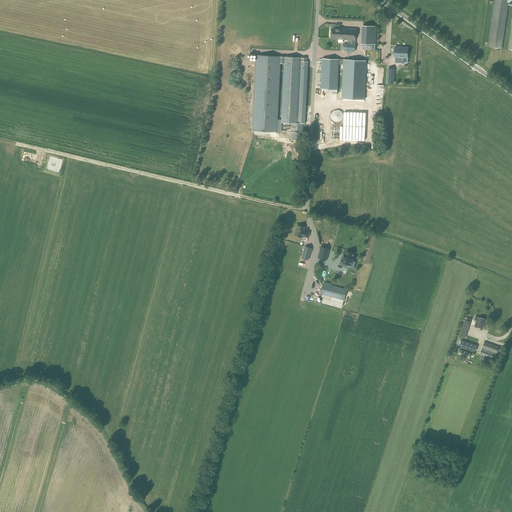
[(511,0),(494,0),(488,46),(502,48),(508,3),(511,3),(511,23),(508,49),(511,49),(511,0)]
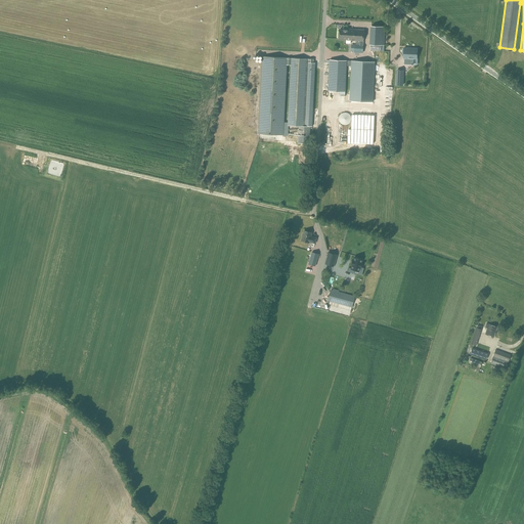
[(387,24),(373,24),(372,52),(387,53),(387,24)]
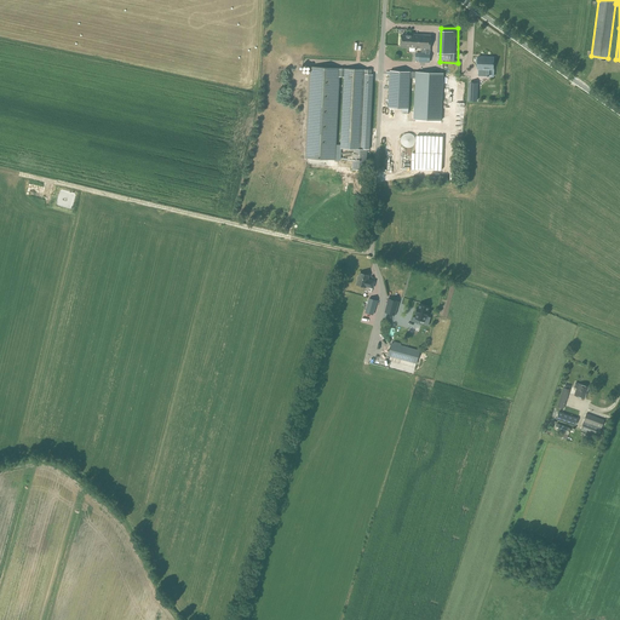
[(430,62),(431,35),(411,34),(411,35),(402,35),(402,46),(411,46),(411,47),(411,50),(411,51),(415,51),(415,47),(423,49),(423,52),(420,52),(420,62),(430,62)]
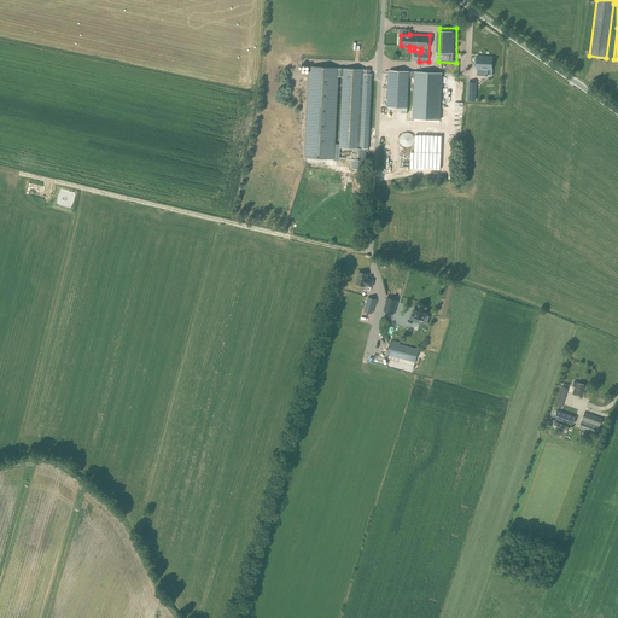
[(482,58),(482,57),(477,57),(477,68),(477,76),(488,77),(488,69),(491,69),(493,58),(482,58)]
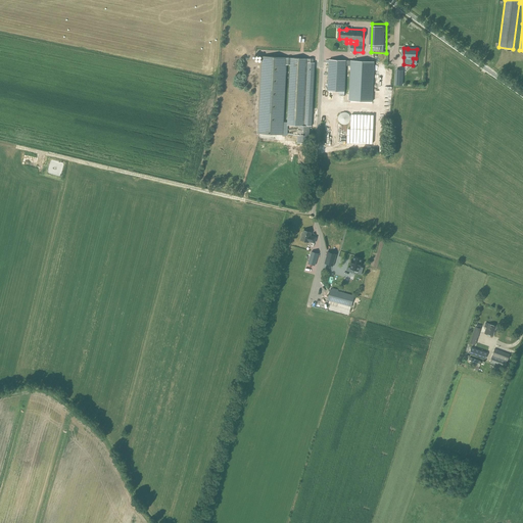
[(291,64),(291,57),(263,56),(258,133),(283,135),(286,64),(291,64)]
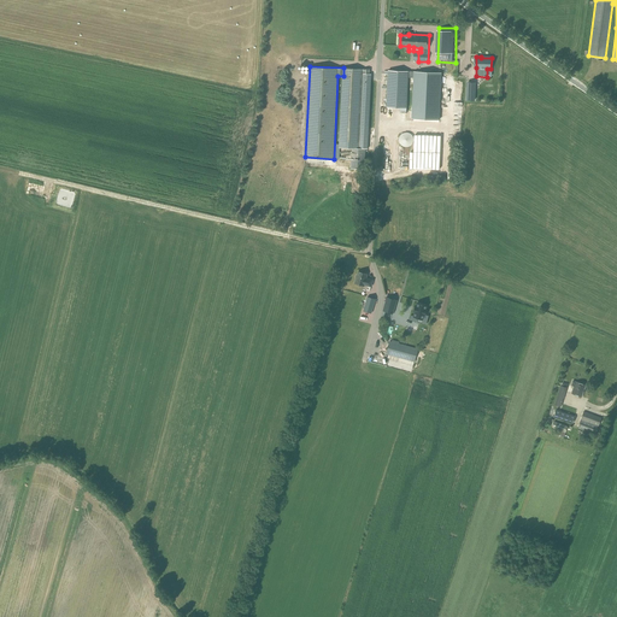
[(344,68),(344,76),(340,146),(368,147),(371,74),(370,74),(370,69),(344,68)]
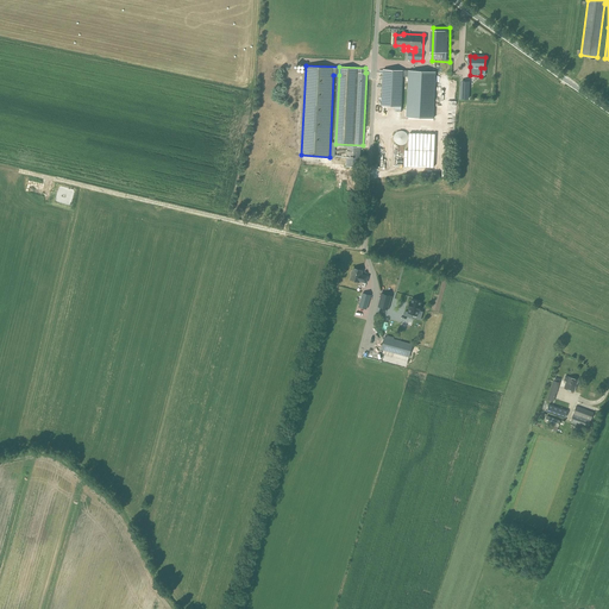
[(403,76),(403,70),(383,70),(380,70),(380,74),(383,74),(382,106),(394,106),(401,107),(403,76)]
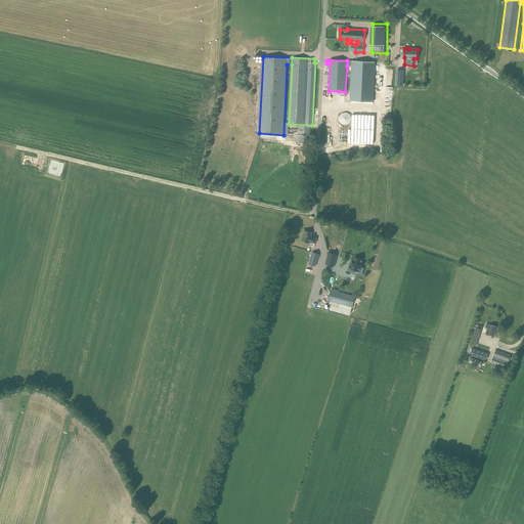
[(376,62),(347,60),(347,66),(352,66),(350,100),(374,101),(376,62)]
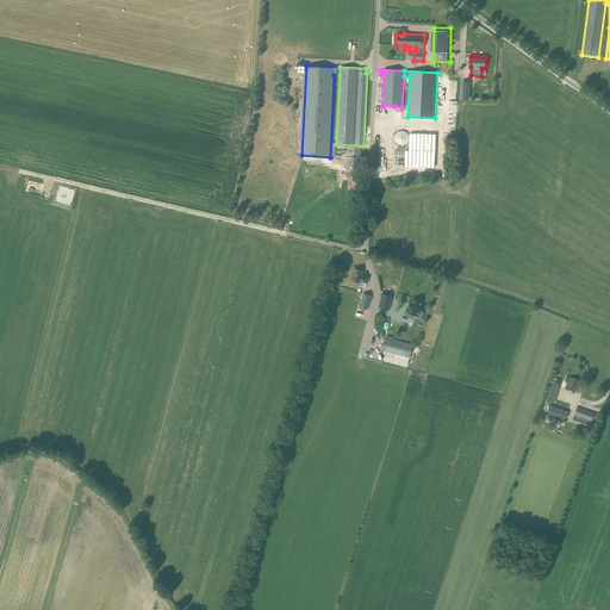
[(347,167),(360,168),(361,147),(349,147),(347,167)]
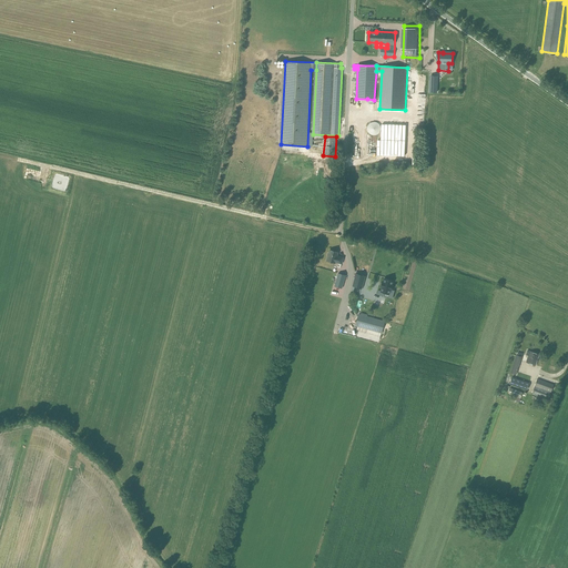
[(336,256),(337,253),(330,251),(326,261),(335,263),(335,262),(341,264),(343,259),(336,256)]
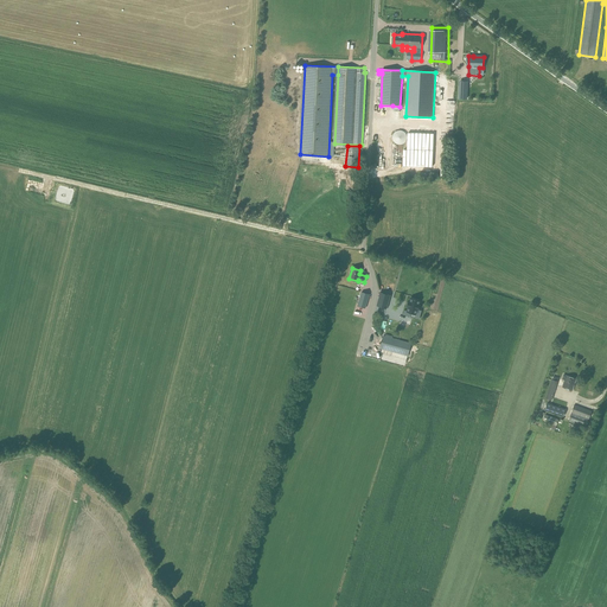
[(365,308),(370,294),(362,292),(358,306),(365,308)]
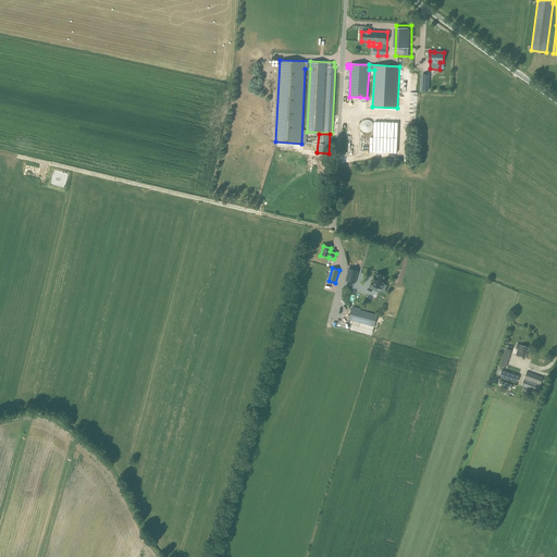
[(355,286),(367,289),(372,271),(360,268),(355,286)]
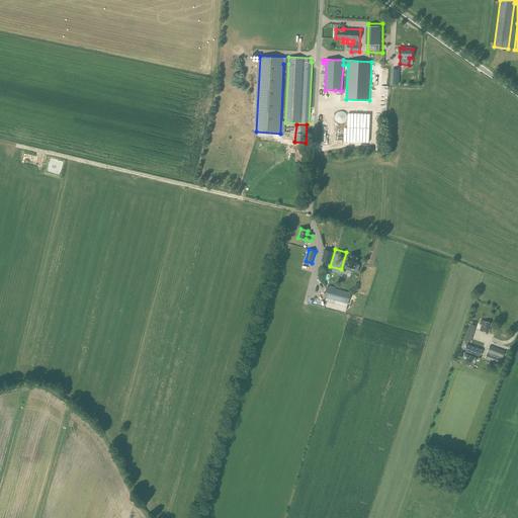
[(334,252),(325,250),(321,261),(331,263),(334,252)]
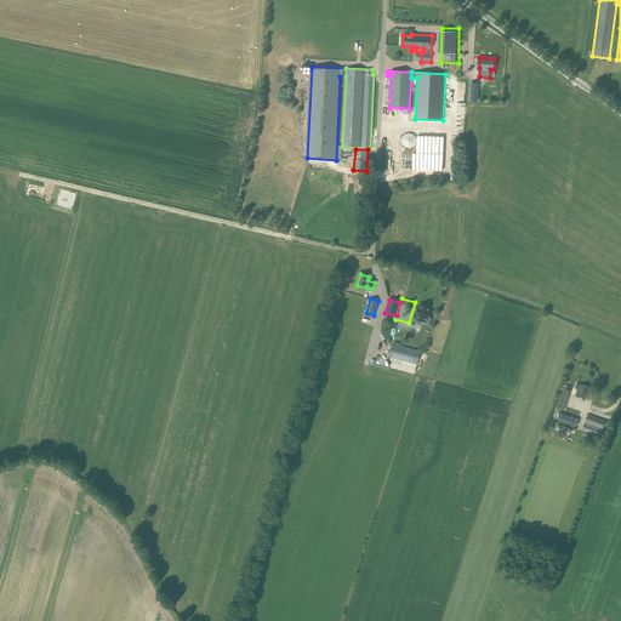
[(429,312),(428,312),(431,307),(421,305),(420,309),(419,309),(416,314),(417,314),(416,318),(414,318),(412,322),(420,324),(421,320),(426,322),(427,317),(428,317),(429,312)]
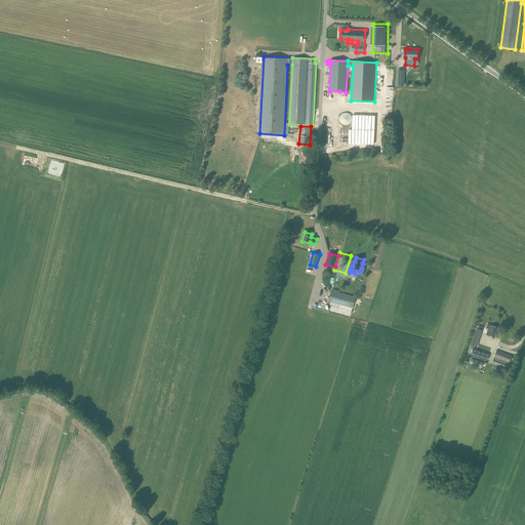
[(311,288),(312,284),(295,278),(293,282),(311,288)]
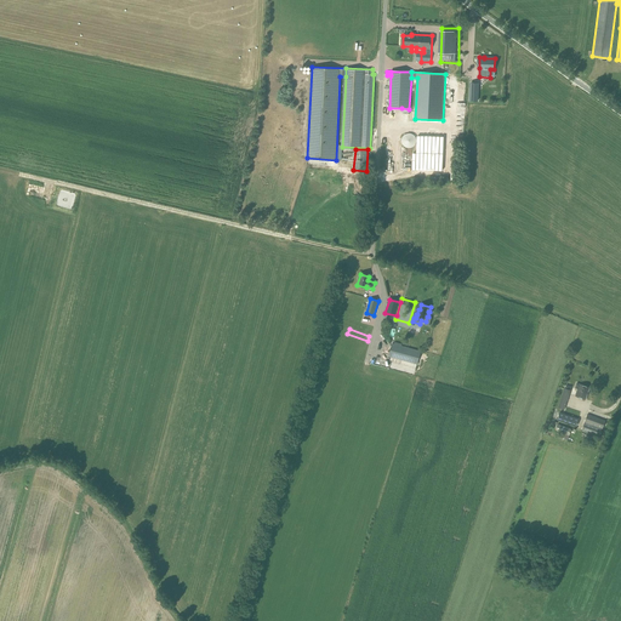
[(422,341),(423,334),(406,330),(405,334),(392,331),(391,339),(431,346),(431,342),(422,341)]
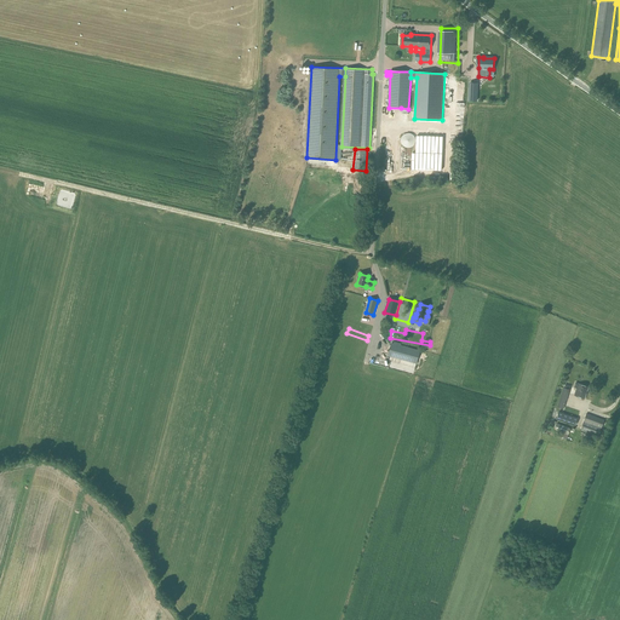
[(420,351),(391,343),(388,356),(417,365),(420,351)]
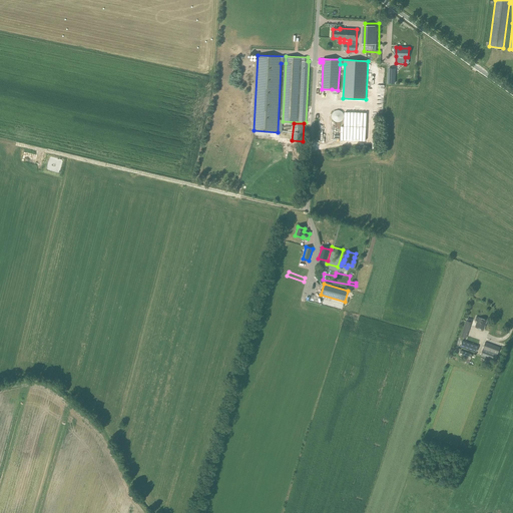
[(321,308),(319,315),(332,319),(334,312),(321,308)]
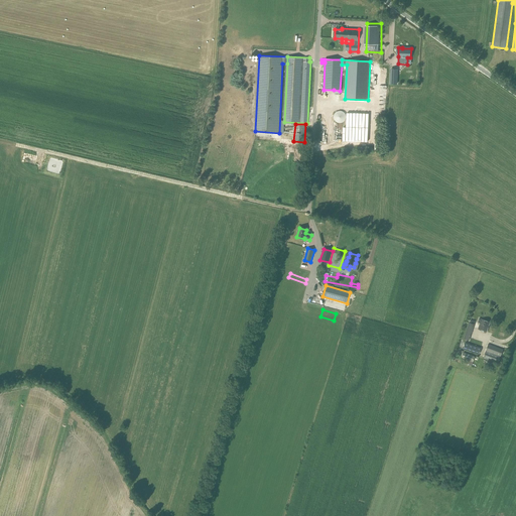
[(479,318),(478,323),(480,324),(479,329),(487,332),(490,321),(482,319),(479,318)]
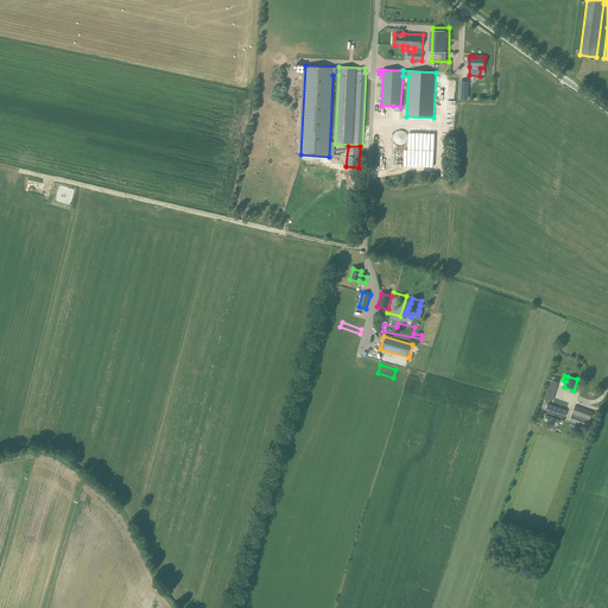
[(546,399),(552,401),(559,382),(552,380),(546,399)]
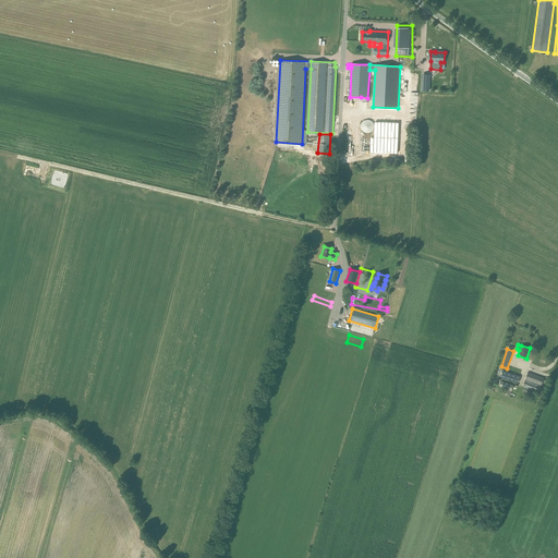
[(511,380),(519,383),(520,378),(513,375),(502,372),(501,377),(511,380)]
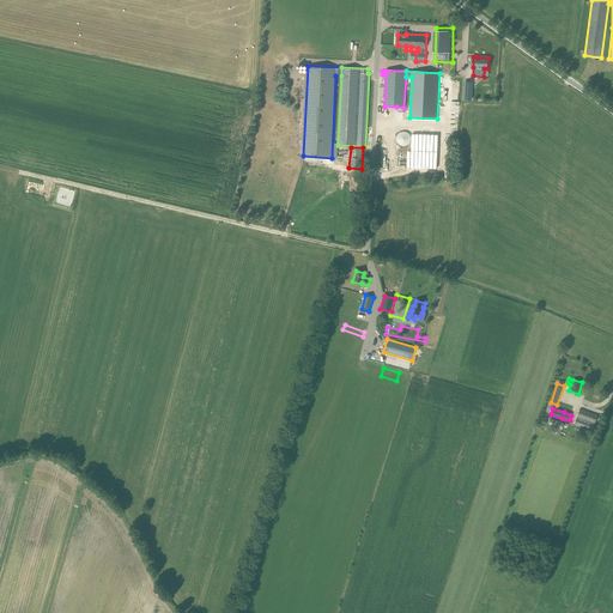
[(581,408),(575,425),(582,428),(590,431),(596,414),(581,408)]
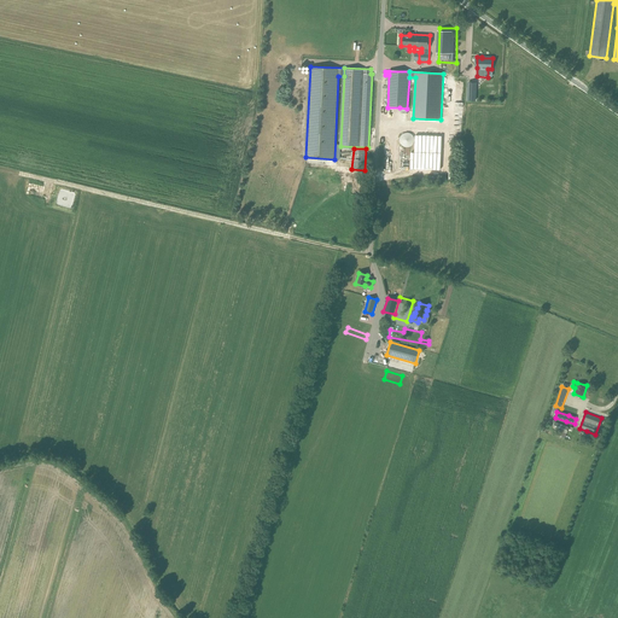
[(555,421),(553,429),(560,431),(558,436),(565,439),(569,427),(567,426),(558,421),(558,423),(555,421)]
